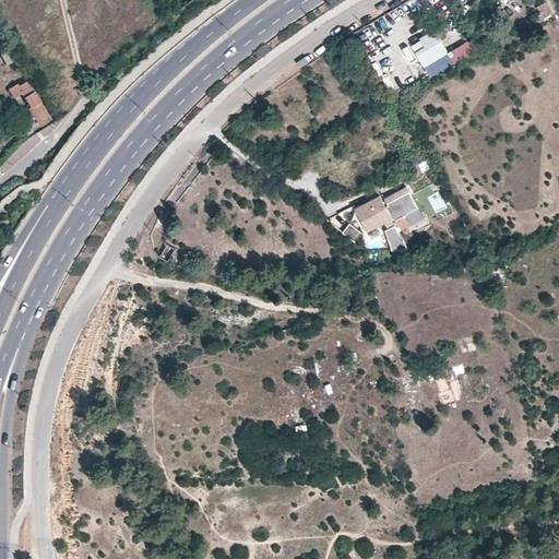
[(508,28),(518,22),(504,0),(500,0),(492,4),(508,28)]
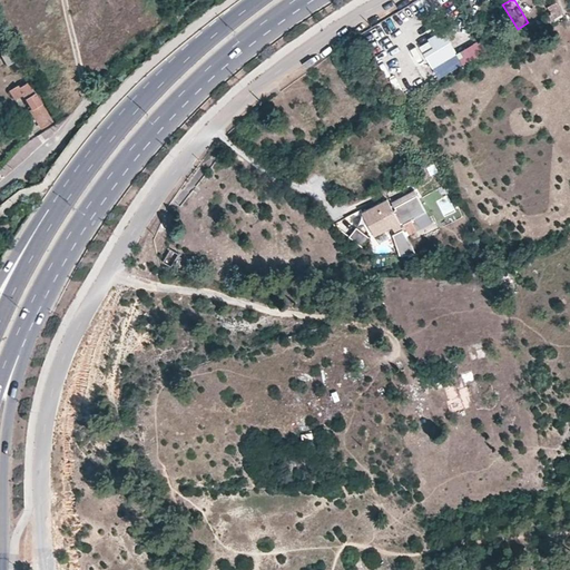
[(514,0),(528,22),(528,23),(548,11),(540,0),(514,0)]
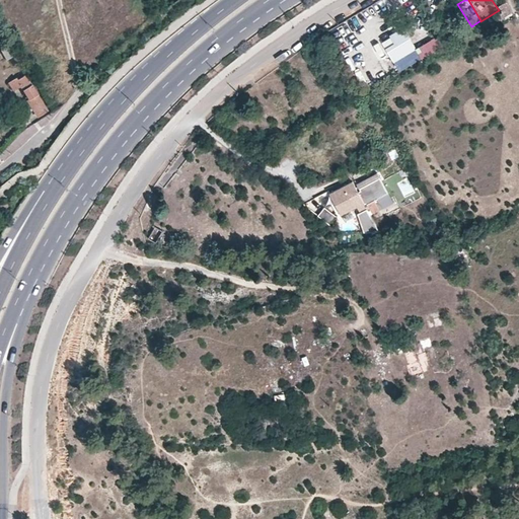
[(505,0),(498,4),(502,10),(497,13),(501,19),(513,12),(505,0)]
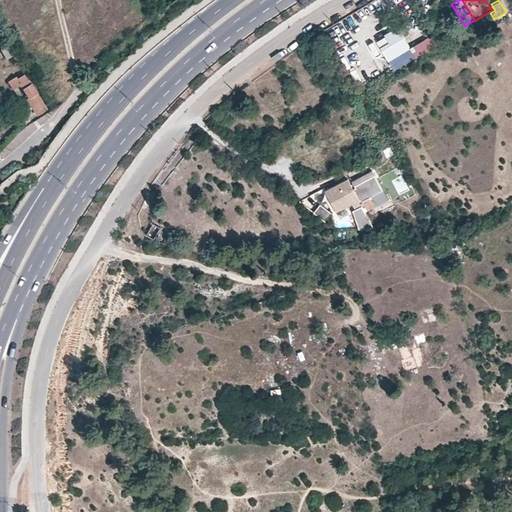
[(475,23),(481,33),(486,30),(481,20),(475,23)]
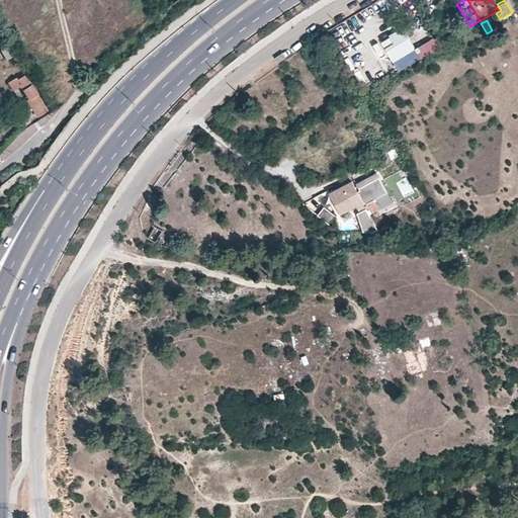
[(395,62),(416,47),(403,26),(397,29),(389,35),(392,41),(384,47),(395,62)]
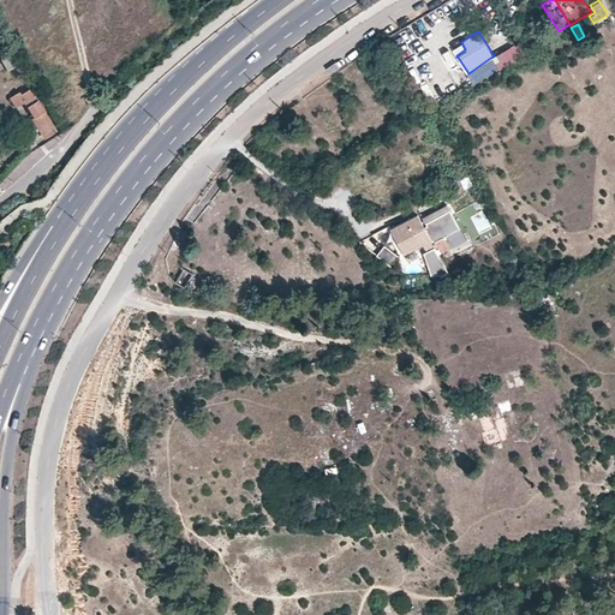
[(519,57),(513,46),(496,55),(502,66),(519,57)]
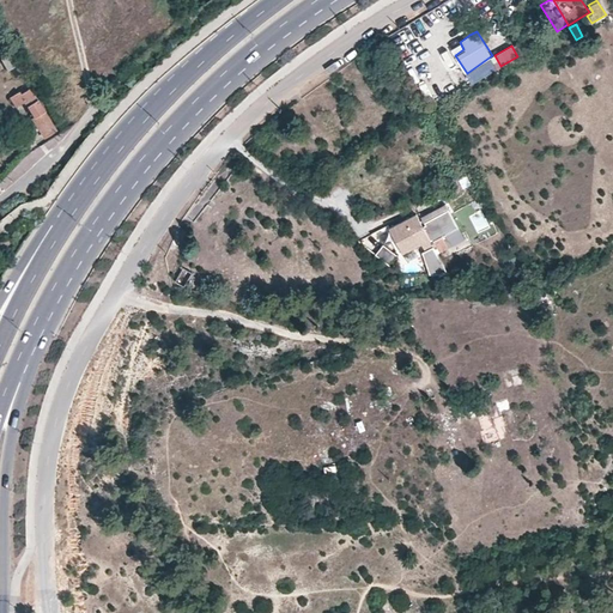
[(13,49),(1,56),(8,68),(20,61),(13,49)]
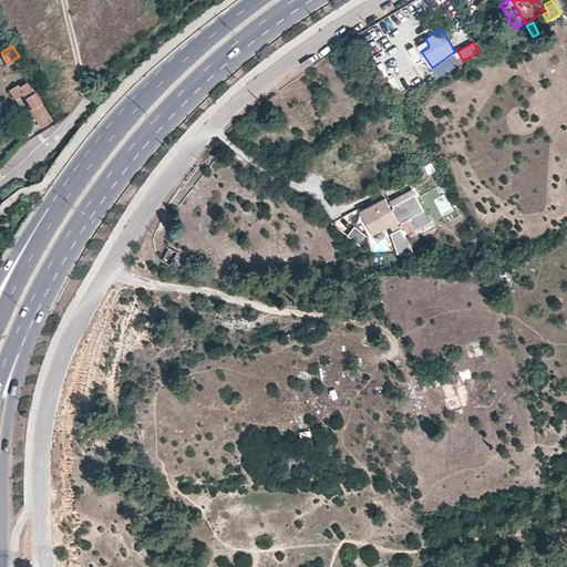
[(418,47),(394,58),(413,89),(436,75),(432,68),(421,51),(418,47)]
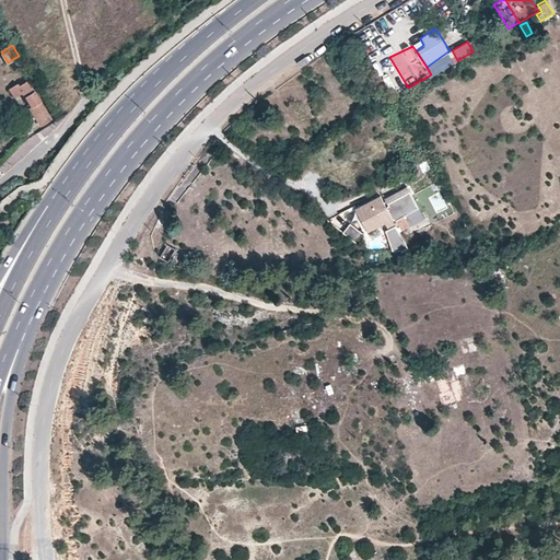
[(18,82),(9,88),(14,96),(23,92),(28,102),(27,103),(30,107),(31,106),(36,114),(42,124),(50,117),(27,79),(19,84),(18,82)]
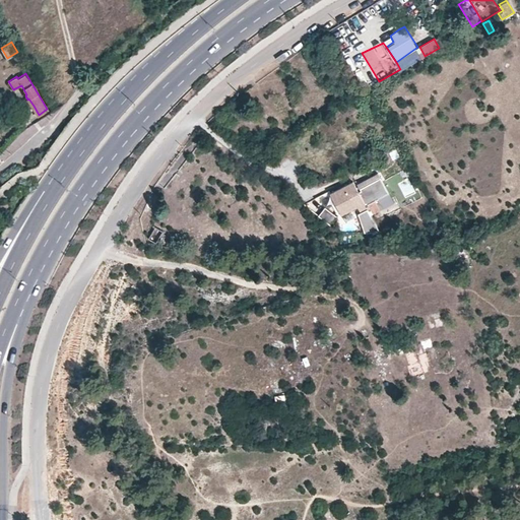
[(343,215),(346,214),(349,219),(363,213),(362,211),(370,208),(372,212),(385,205),(380,196),(390,191),(381,176),(361,186),(363,190),(360,191),(353,181),(341,188),(331,193),(343,215)]
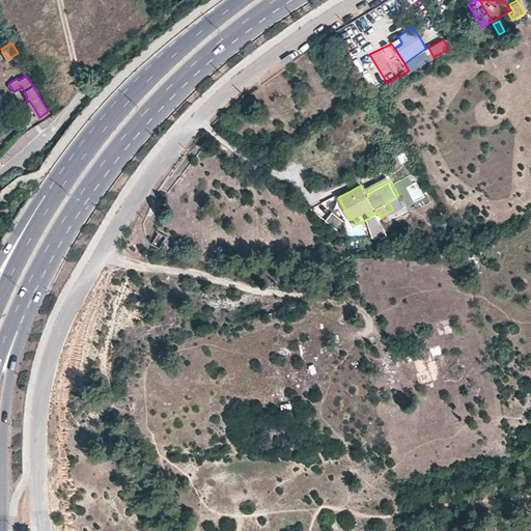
[(326,221),(338,228),(343,219),(331,212),(326,221)]
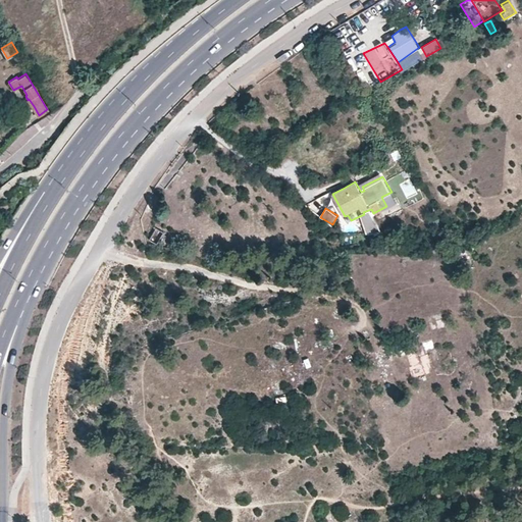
[(364,214),(367,220),(375,216),(373,213),(371,209),(363,212),(364,214)]
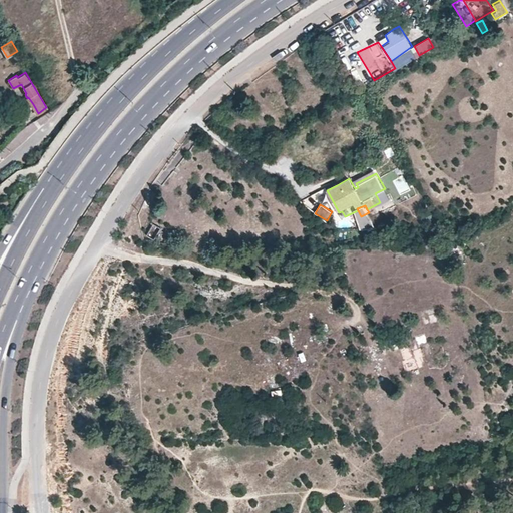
[(146,233),(153,238),(161,226),(154,222),(146,233)]
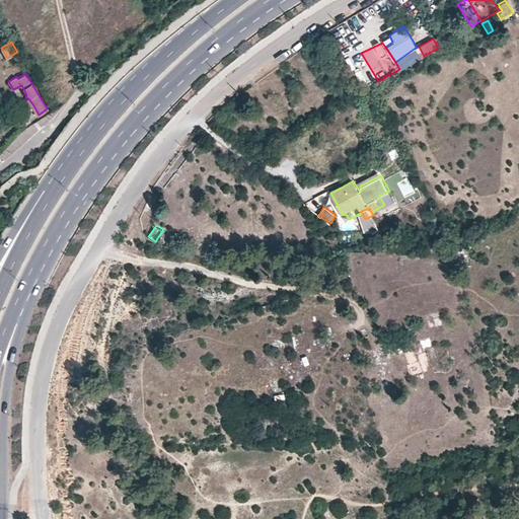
[(436,317),(429,319),(430,327),(437,325),(436,317)]
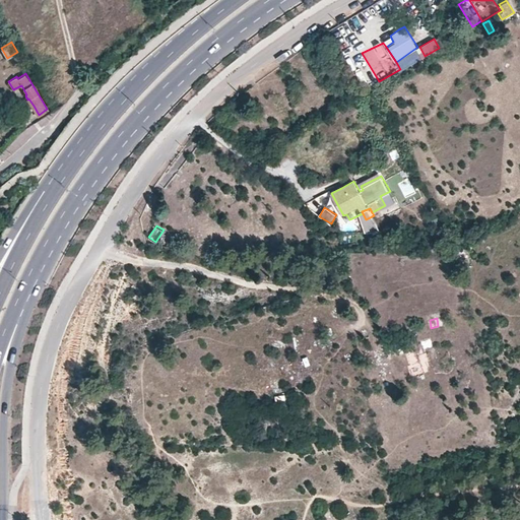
[(368,346),(366,337),(358,339),(360,348),(368,346)]
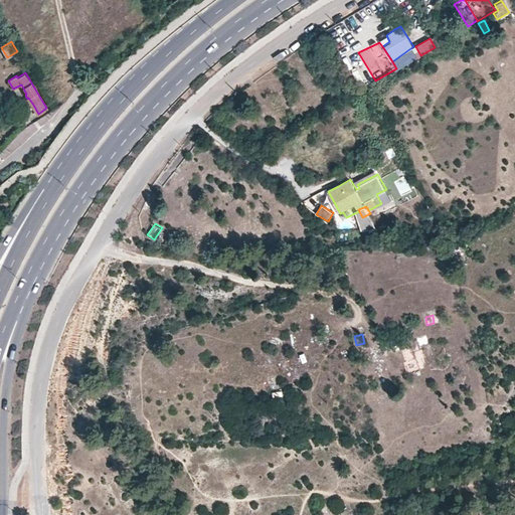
[(408,374),(421,369),(422,369),(417,352),(422,350),(420,342),(414,344),(412,340),(390,348),(380,351),(386,369),(404,363),(408,374)]
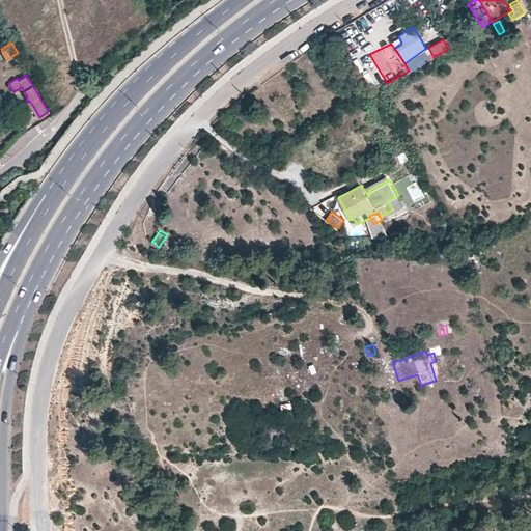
All buildings are outlined.
